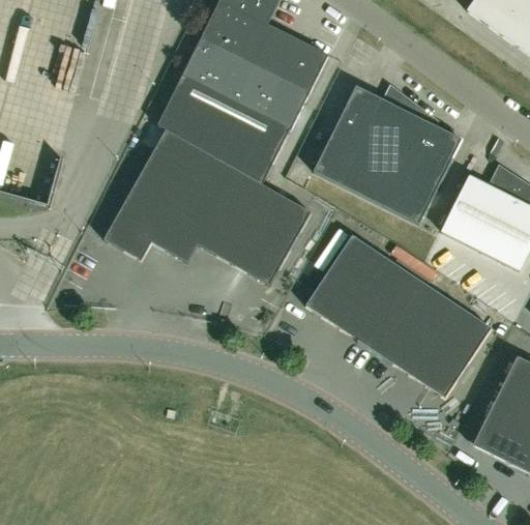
[(308,91),(328,53),(267,23),(278,0),(217,0),(200,36),(181,73),(202,83),(172,133),(183,139),(214,89),(291,127),(308,91)]
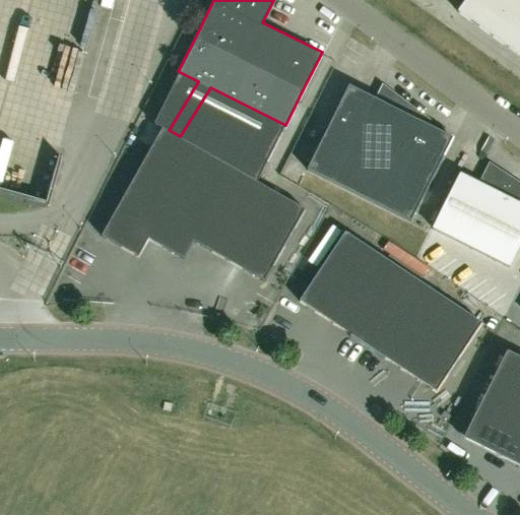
[(463,0),(458,8),(519,52),(519,0),(463,0)]
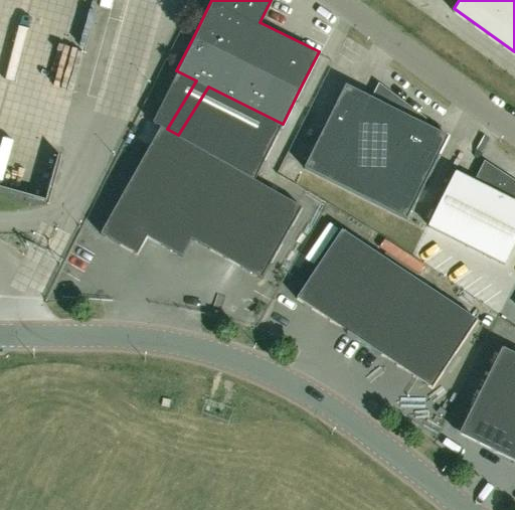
[(372,95),(345,81),(304,165),(407,216),(449,133),(422,120),(425,115),(379,80),(372,95)]
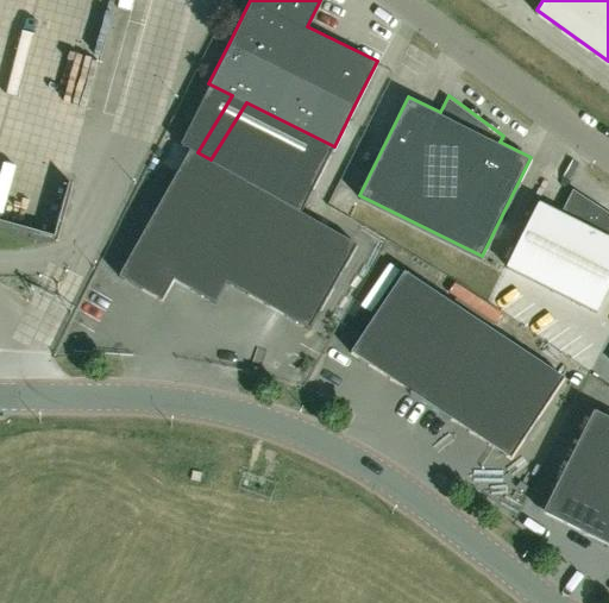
[(309,325),(357,242),(211,159),(198,152),(190,148),(119,272),(162,296),(174,276),(214,299),(226,278),(309,325)]
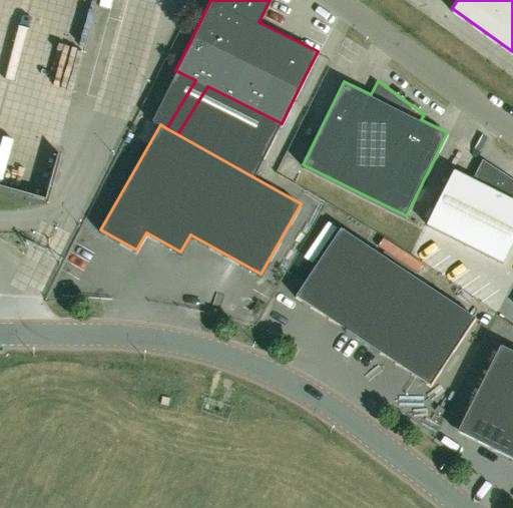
[(512,198),(511,197),(512,194),(512,176),(482,157),(472,177),(454,169),(428,222),(503,260),(512,238),(512,198)]
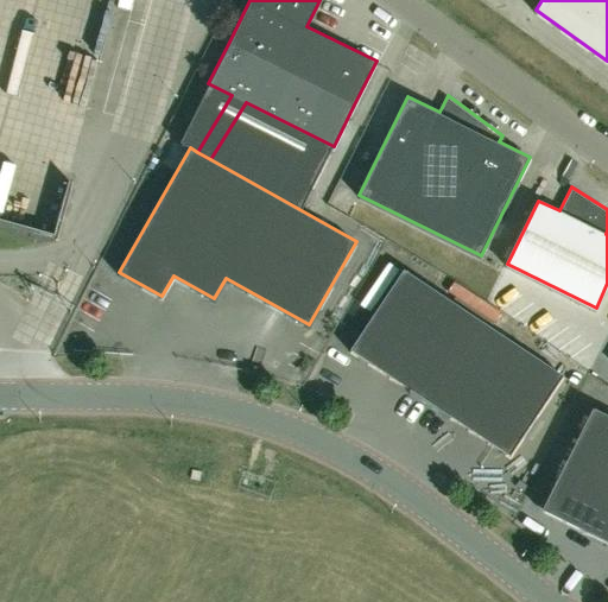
[(404,268),(350,348),(510,454),(563,374),(404,268)]
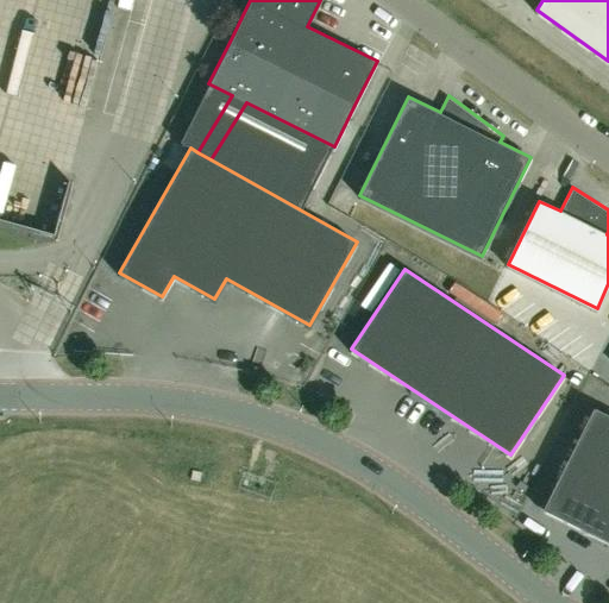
[(533,447),(565,412),(554,403),(523,438),(533,447)]
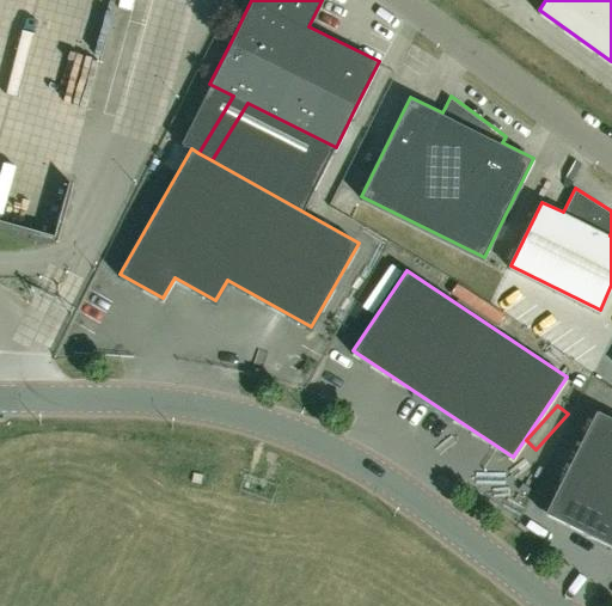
[(546,512),(611,544),(611,416),(597,410),(546,512)]
